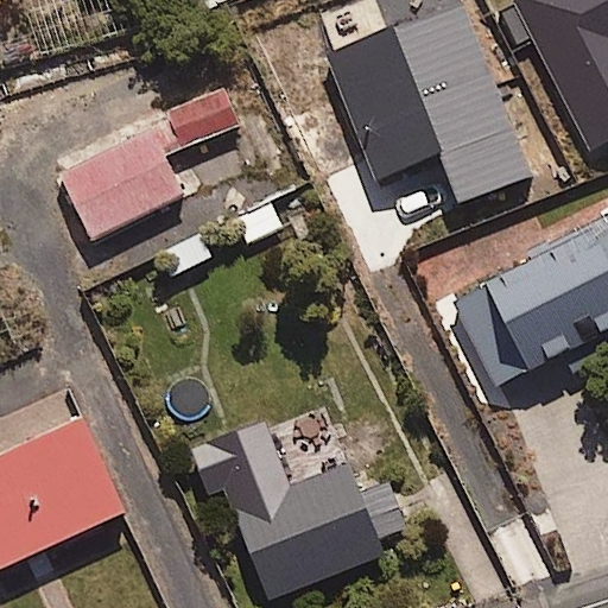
[(448,87),(491,67),(469,21),(341,83),(362,128),(448,87)]
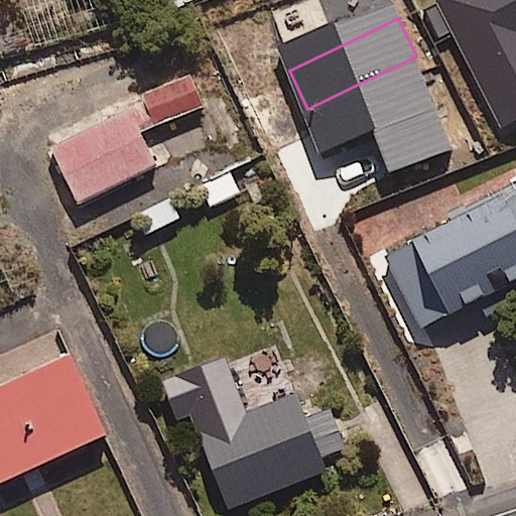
[(159,164),(176,197),(233,166),(252,156),(205,66),(185,76),(49,147),(80,206),(159,164)]
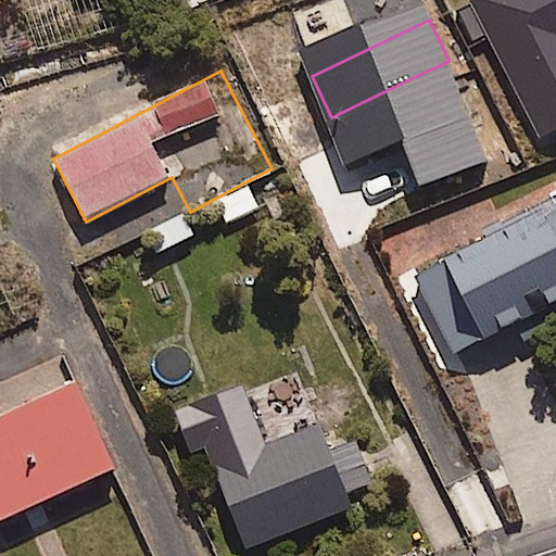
[(458,353),(555,301),(555,202),(418,275),(458,353)]
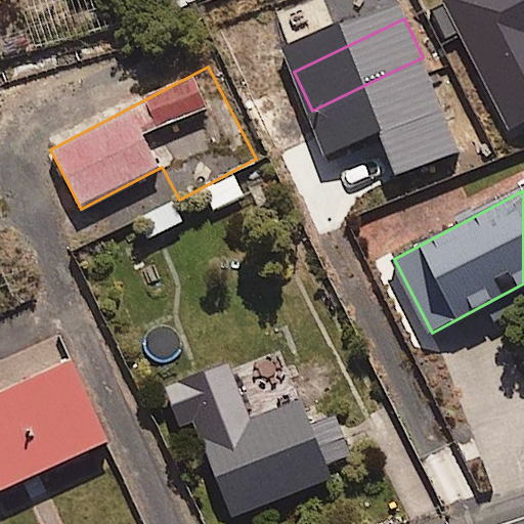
[(0,491),(107,443),(58,335),(0,360),(0,491)]
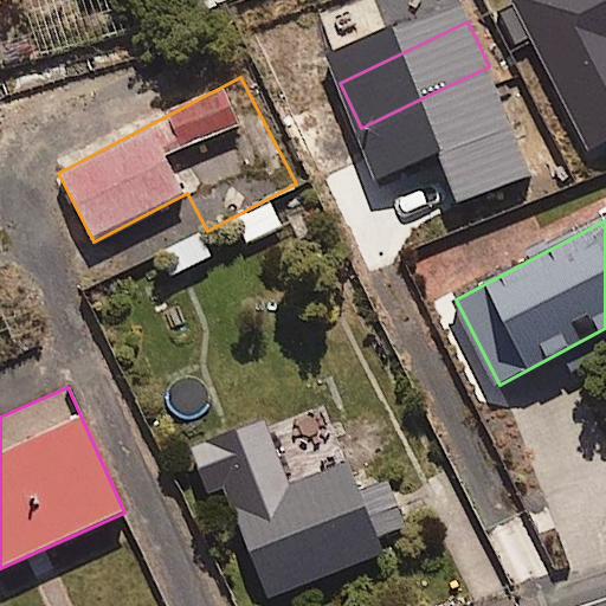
[(358,492),(347,465),(274,494),(259,458),(220,474),(269,599),(384,555),(378,537),(406,527),(388,481),(358,492)]
